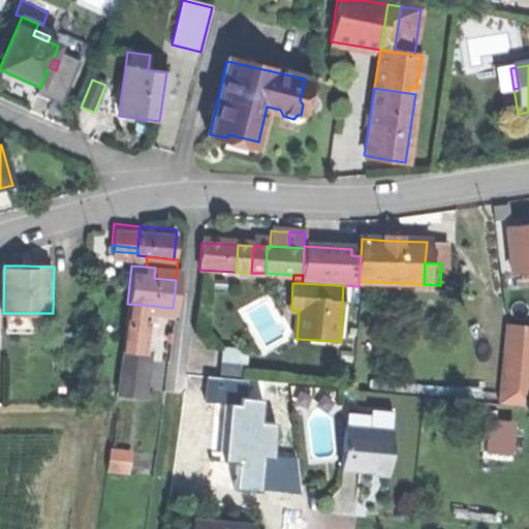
[(139,344),(144,305),(127,304),(124,342),(139,344)]
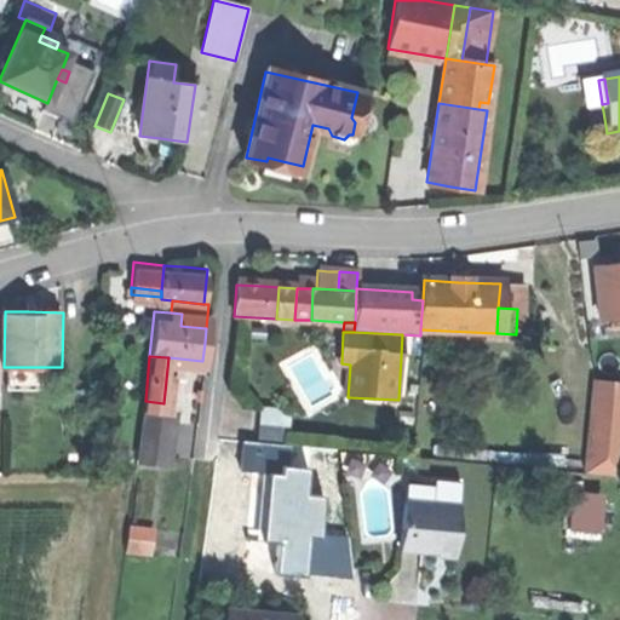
[(619,437),(619,379),(590,377),(580,470),(616,472),(619,437)]
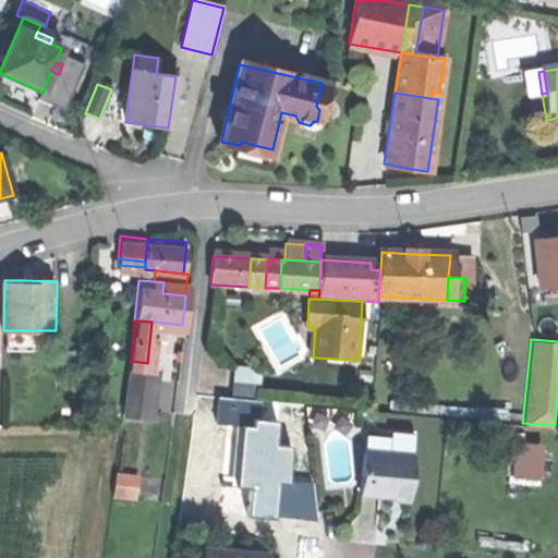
[(74,341),(51,342),(52,354),(75,353),(74,341)]
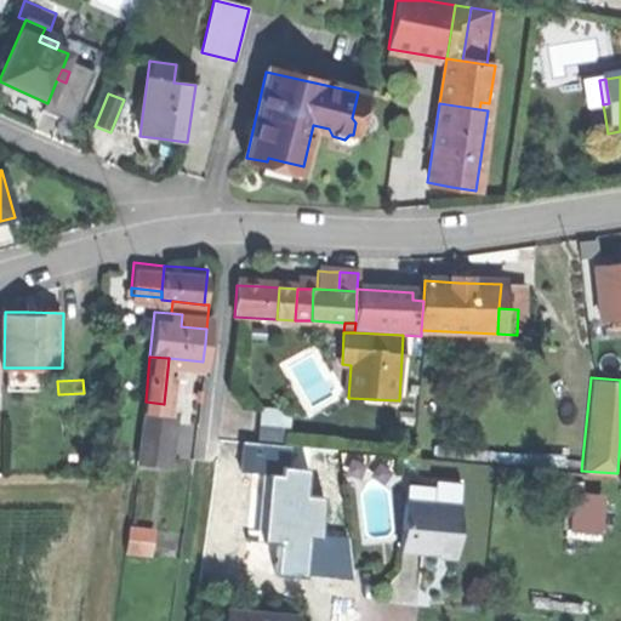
[(174,404),(164,404),(146,402),(140,451),(169,454),(174,404)]
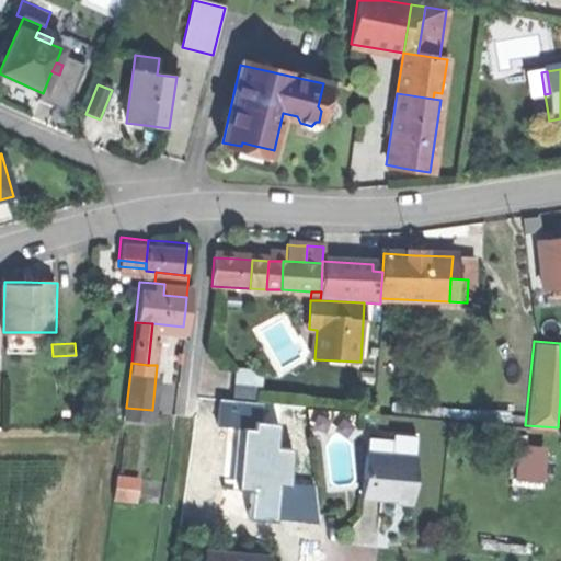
[(281,519),(318,523),(317,487),(293,487),(295,450),(279,450),(283,426),(260,423),(263,404),(220,400),(217,423),(247,428),(242,491),(255,490),(253,522),(281,524),(281,519)]
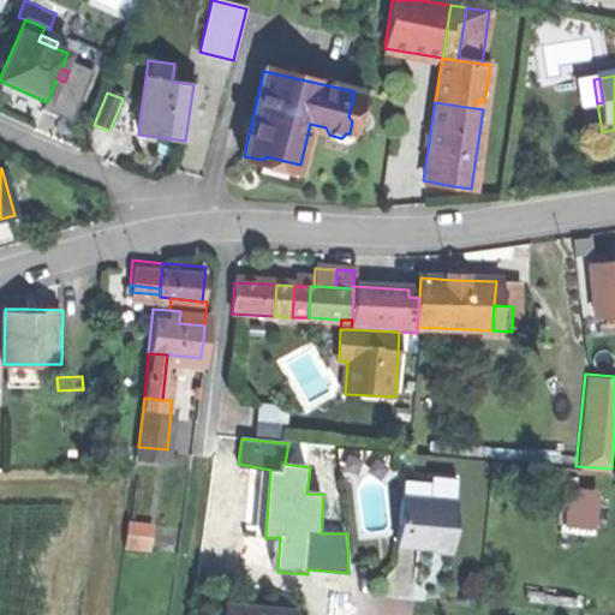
[(406,481),(402,502),(465,530),(463,478),(431,477),(434,482),(406,481)]
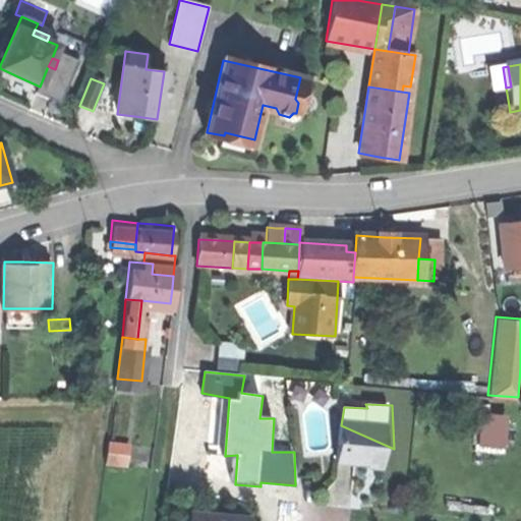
[(504,413),(477,410),(473,443),(501,446),(504,413)]
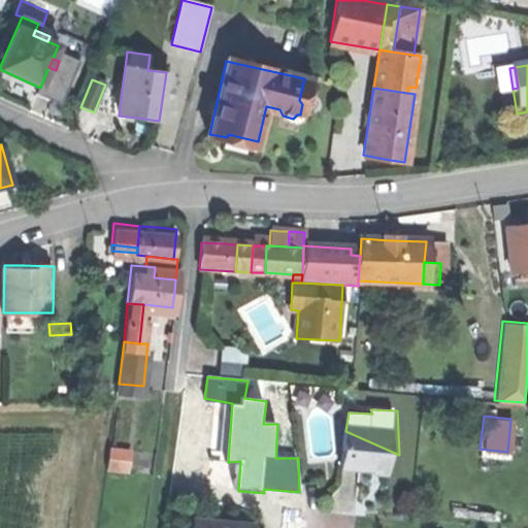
[(345,431),(344,471),(363,474),(392,480),(399,455),(345,431)]
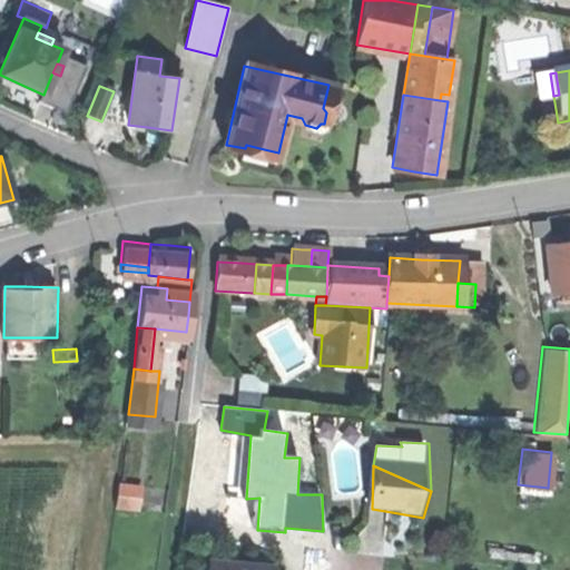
[(139,478),(117,475),(115,497),(136,500),(139,478)]
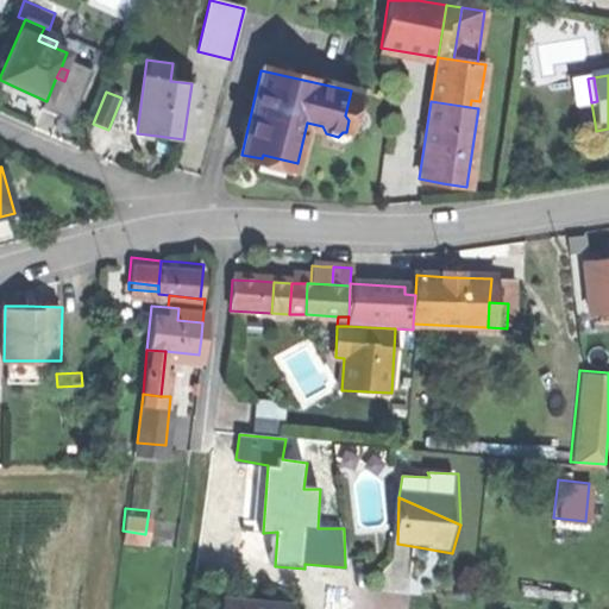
[(221,595),(220,608),(287,608),(288,601),(221,595)]
